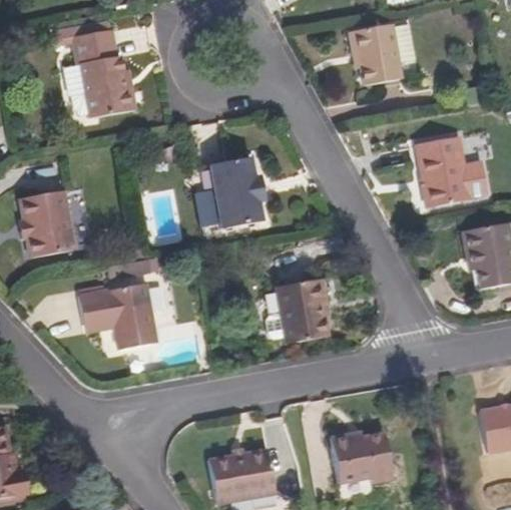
[(365,84),(402,78),(399,60),(416,57),(410,23),(392,26),(392,24),(350,31),(354,53),(360,53),(362,67),(365,84)]
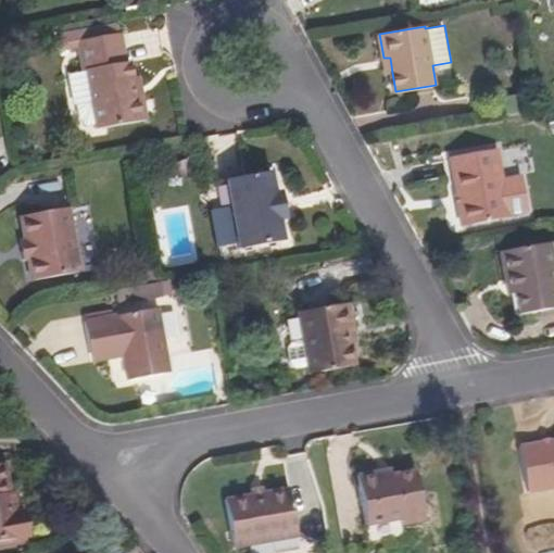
[(78,102),(95,99),(98,122),(99,126),(147,117),(142,89),(137,90),(134,75),(131,59),(127,60),(123,32),(80,39),(85,68),(72,71),(70,76),(74,96),(78,102)]
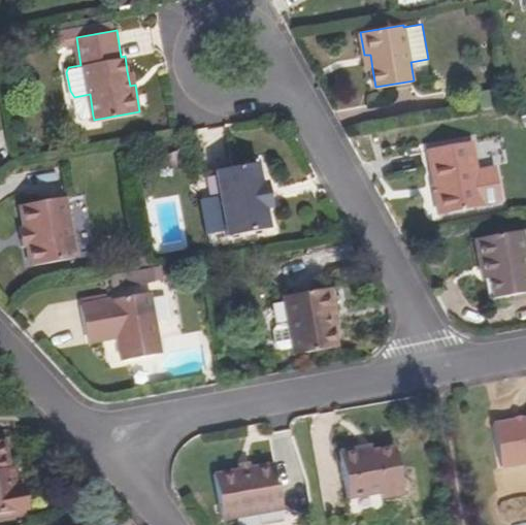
[(370,55),(364,55),(367,70),(372,69),(370,55)]
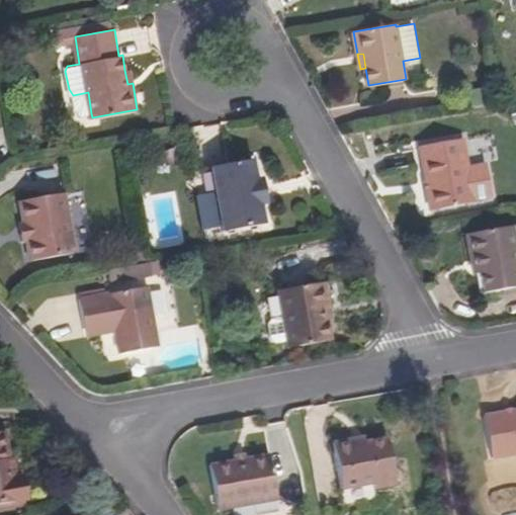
[(81,114),(91,113),(88,92),(73,95),(74,105),(81,114)]
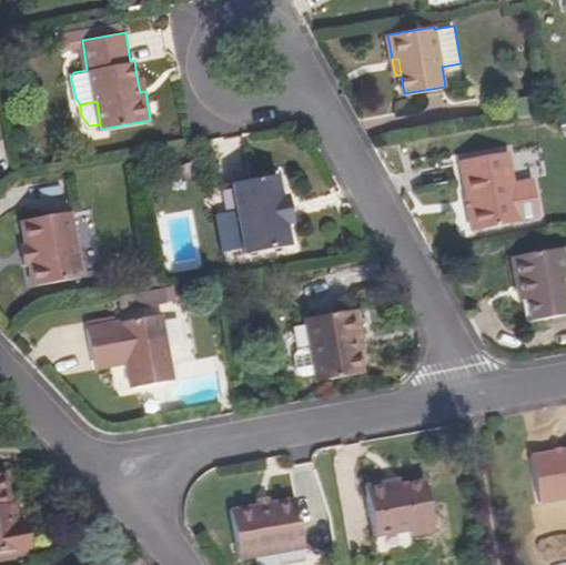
[(508,151),(462,159),(474,228),(521,220),(508,151)]
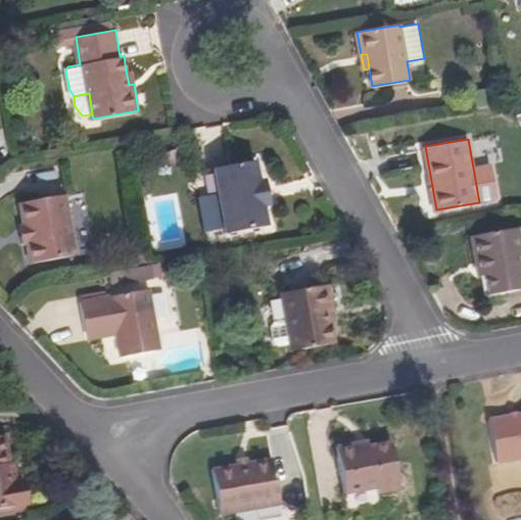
[(258,160),(216,168),(227,231),(270,224),(267,205),(272,204),(267,178),(262,179),(258,160)]
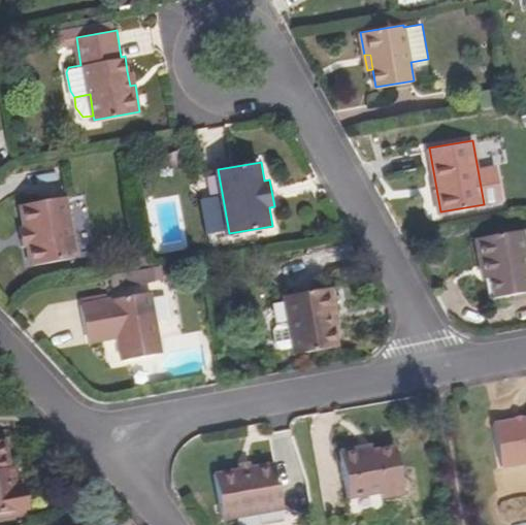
[(66,196),(22,204),(26,227),(28,226),(30,242),(28,243),(32,264),(76,257),(66,196)]
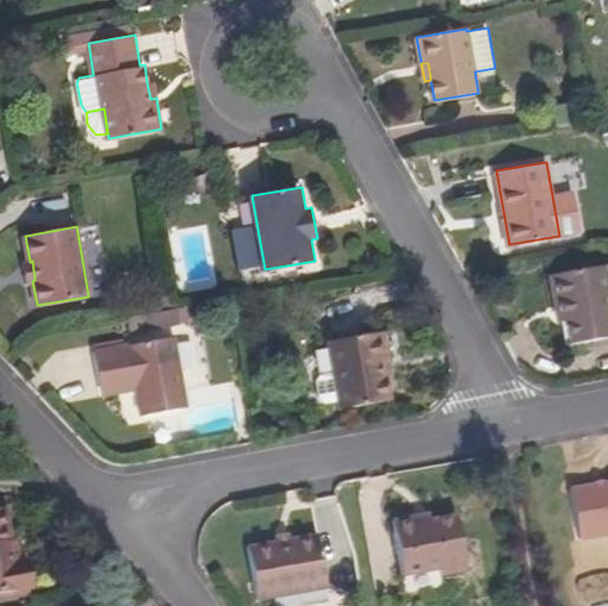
[(32,261),(30,262),(23,262),(26,281),(32,281),(35,280),(32,261)]
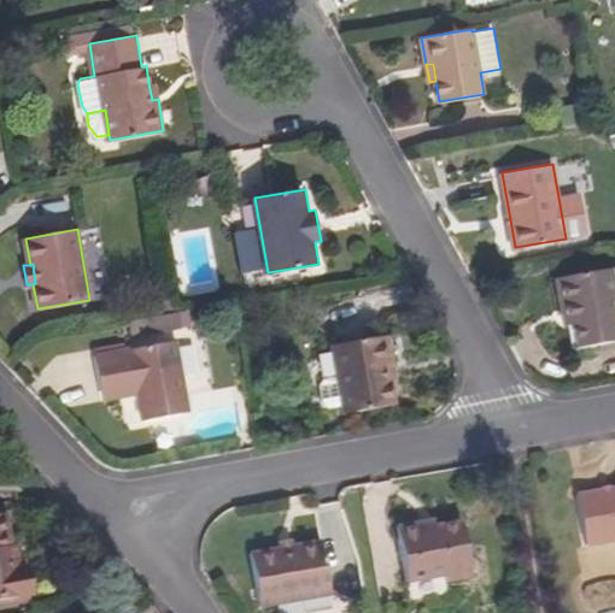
[(574,323),(578,346),(614,339),(614,272),(613,267),(558,277),(564,307),(570,306),(574,323)]
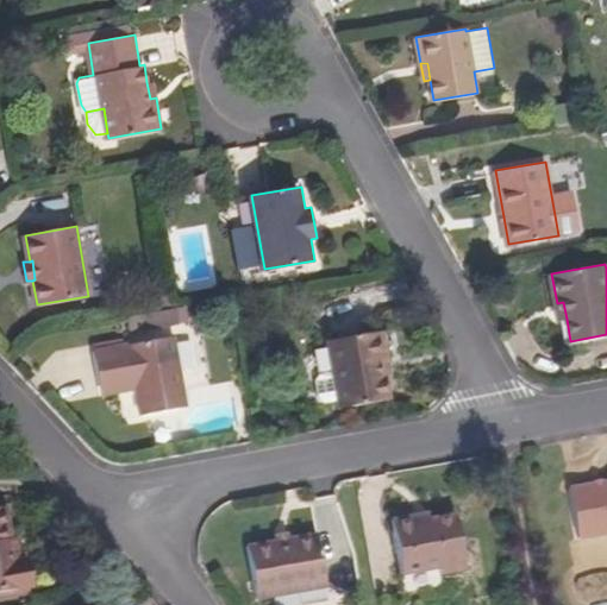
[(383,375),(381,360),(389,359),(383,329),(329,339),(340,405),(390,398),(386,375),(383,375)]
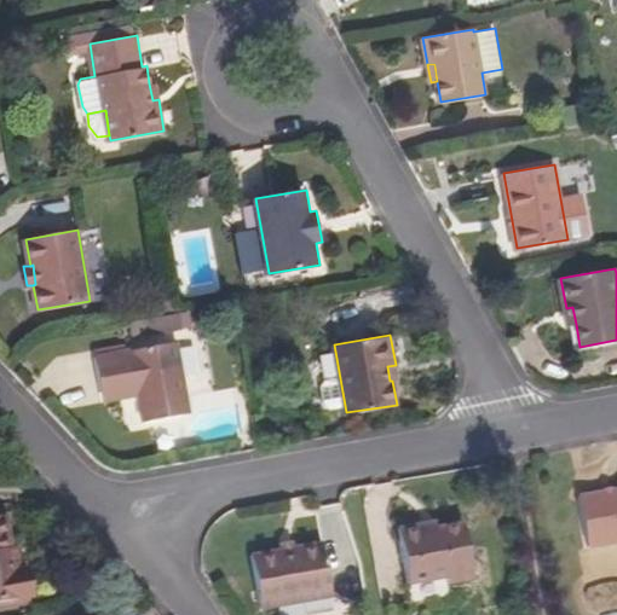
[(177,342),(97,355),(102,387),(137,382),(139,393),(144,419),(190,412),(177,342)]
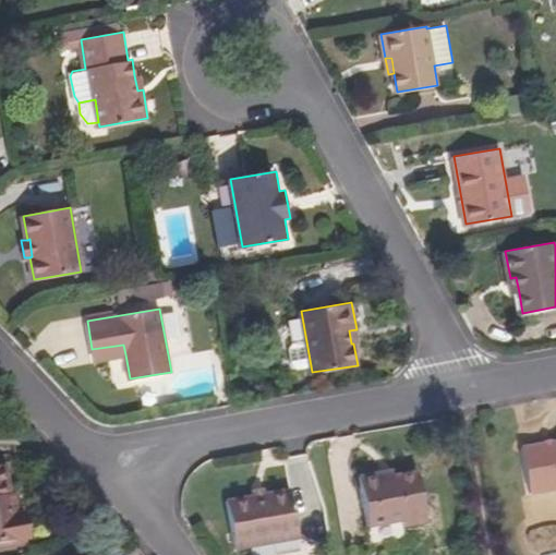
[(353,344),(359,342),(357,329),(349,330),(351,344),(353,344)]
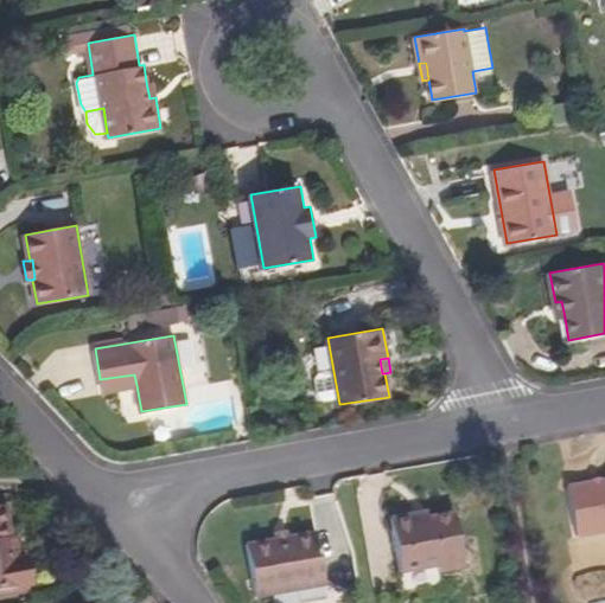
[(134,374),(100,379),(102,391),(137,385),(134,374)]
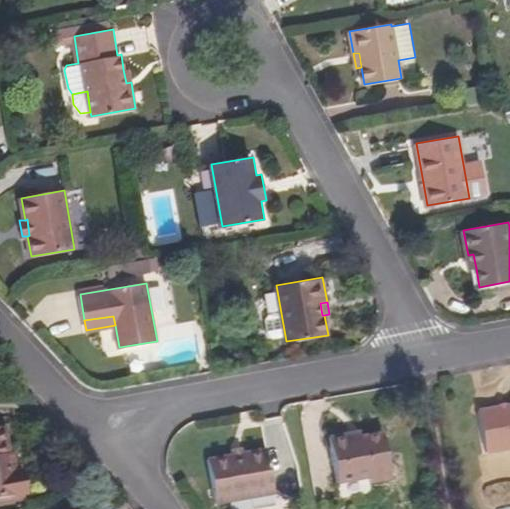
[(509,402),(479,408),(487,451),(509,446),(509,402)]
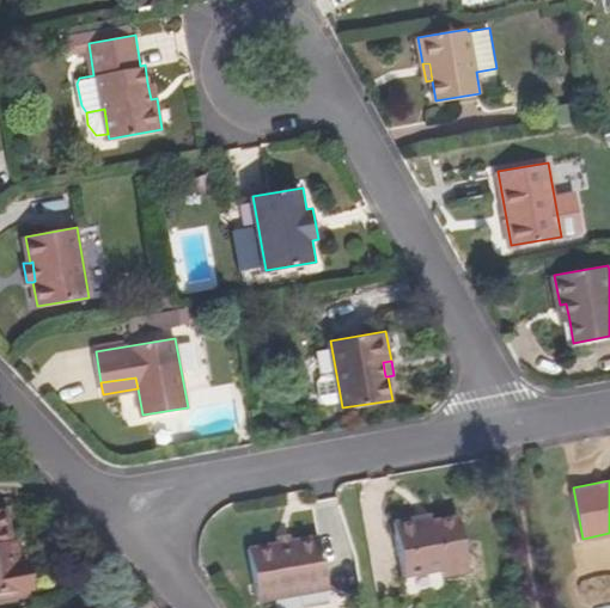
[(0,597),(26,595),(17,505),(0,507),(0,597)]
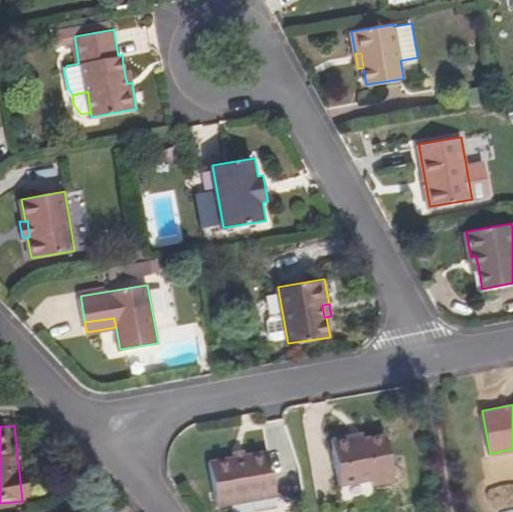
[(364,438),(351,440),(351,435),(333,438),(341,484),(373,479),(374,483),(394,480),(387,434),(364,438)]
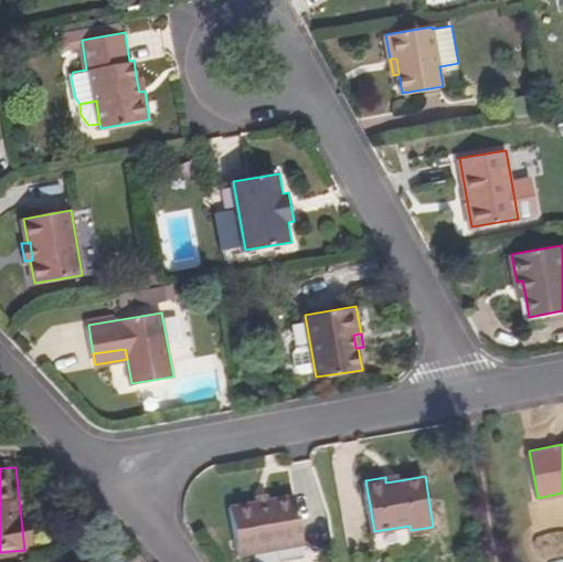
[(296,495),(271,499),(256,501),(231,505),(240,553),(305,543),(296,495)]
